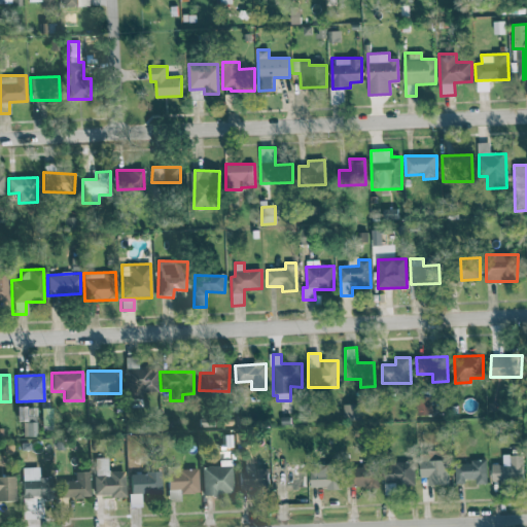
[(432,415),(431,396),(419,396),(420,415),(432,415)]
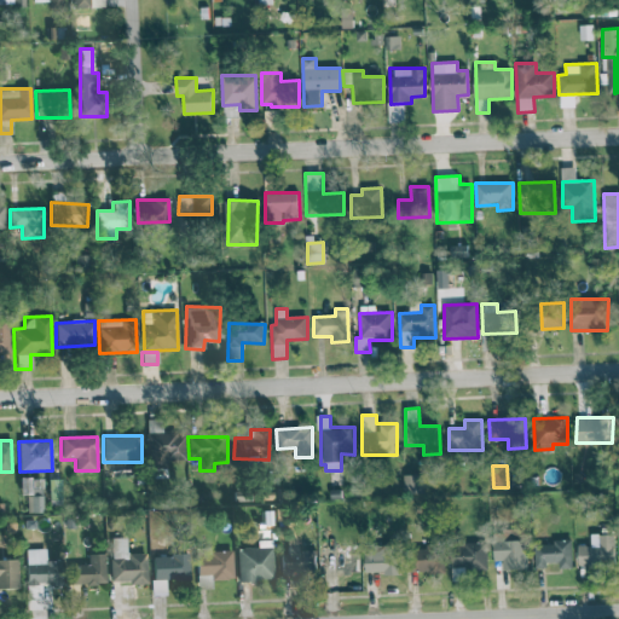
[(424,474),(404,475),(404,495),(424,493),(424,474)]
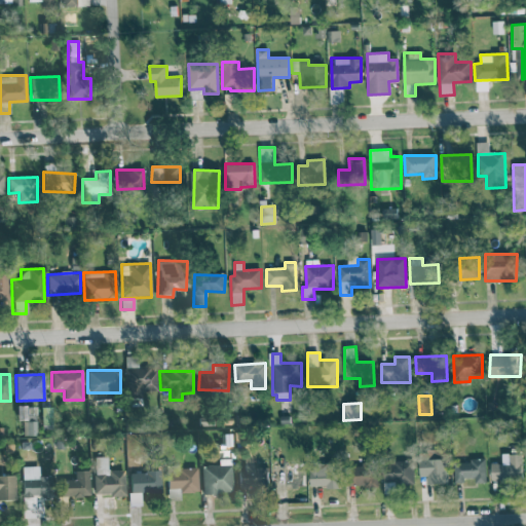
[(35,406),(16,406),(16,420),(23,420),(23,436),(36,436),(35,406)]
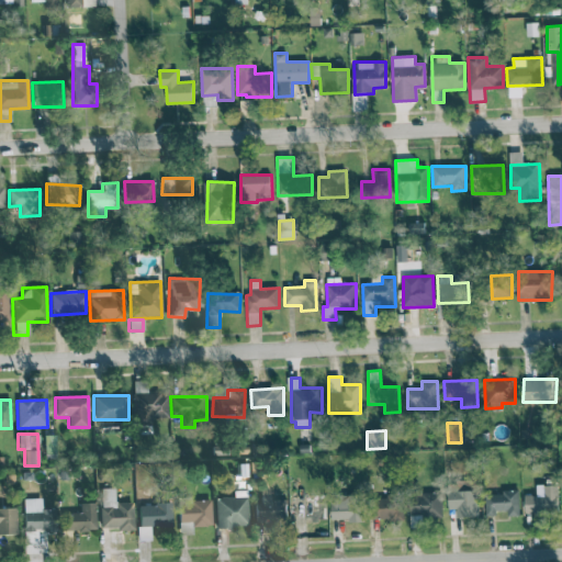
[(542,495),(525,495),(525,514),(560,512),(560,485),(542,485),(542,495)]
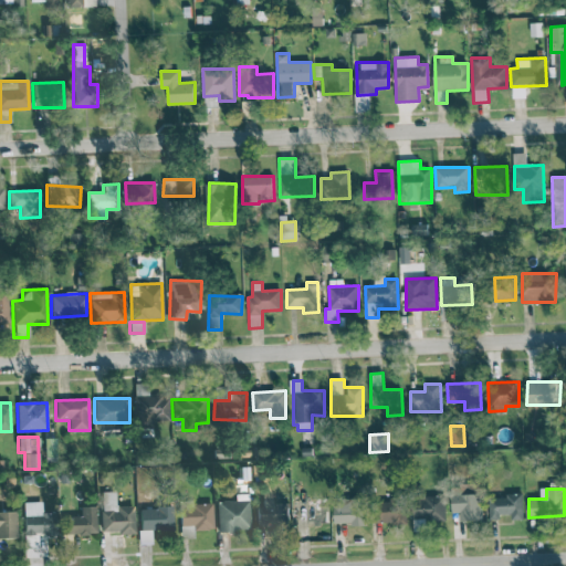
[(102,533),(134,532),(134,505),(115,506),(115,491),(101,492),(102,533)]
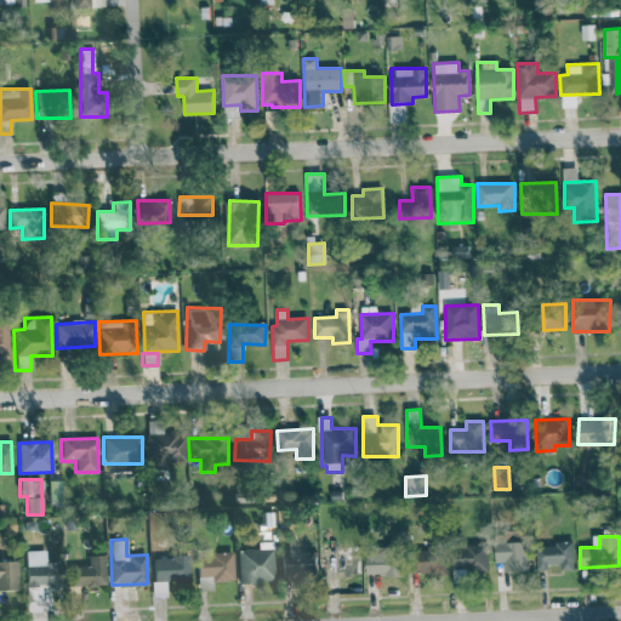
[(283,575),(317,574),(317,552),(298,553),(297,540),(288,540),(288,556),(281,557),(283,575)]
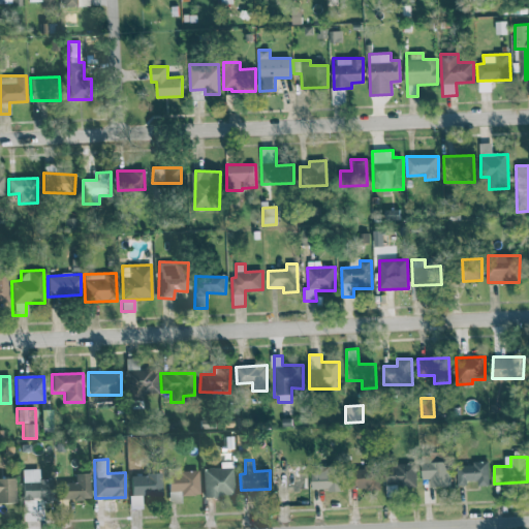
[(203,468),(203,497),(232,496),(232,462),(220,462),(220,468),(203,468)]
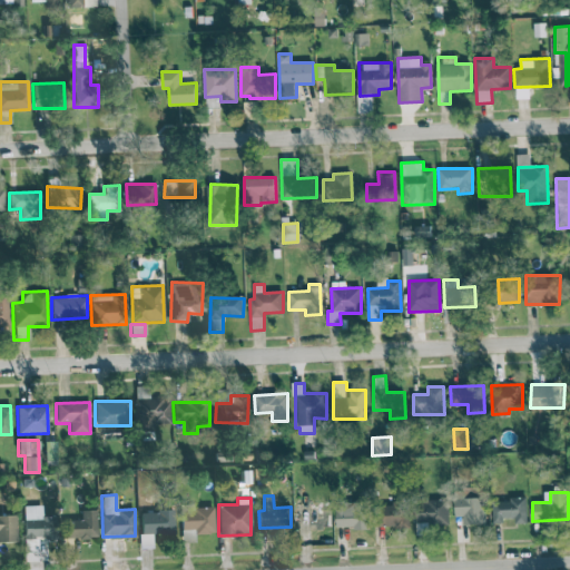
[(454,517),(462,517),(462,524),(485,523),(485,498),(454,499),(454,517)]
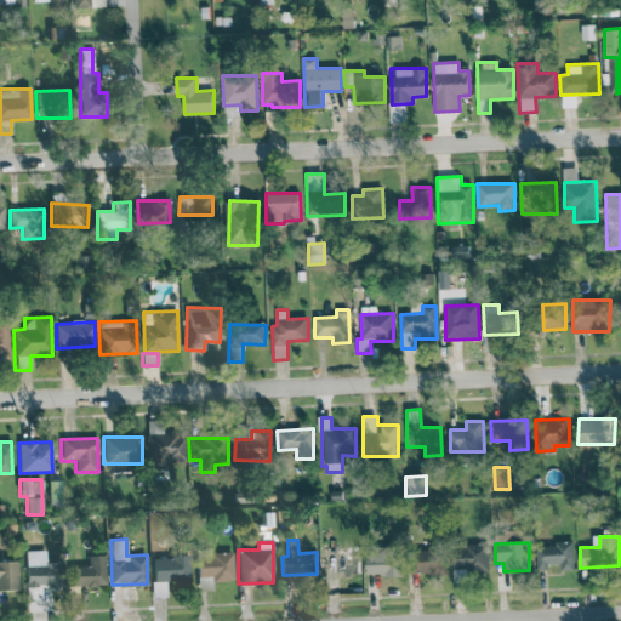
[(574,570),(574,542),(554,542),(554,546),(536,547),(536,567),(560,565),(560,570),(574,570)]
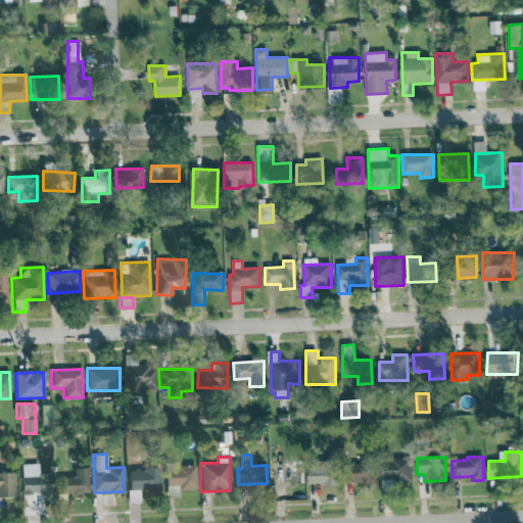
[(382,480),(412,479),(412,459),(381,460),(382,480)]
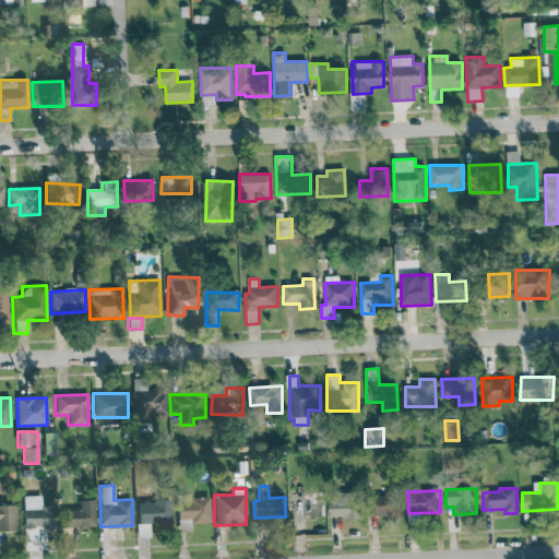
[(399,516),(399,492),(372,494),(373,516),(399,516)]
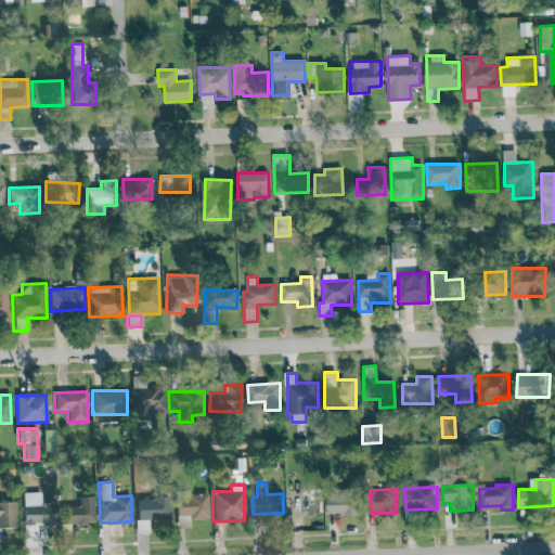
[(327,515),(360,514),(359,490),(326,490),(327,515)]
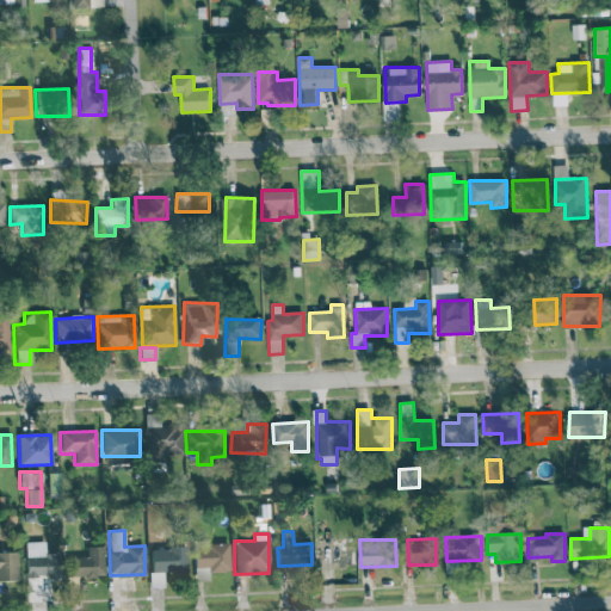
[(26,576),(49,576),(49,579),(61,579),(61,553),(45,553),(44,542),(25,542),(26,576)]
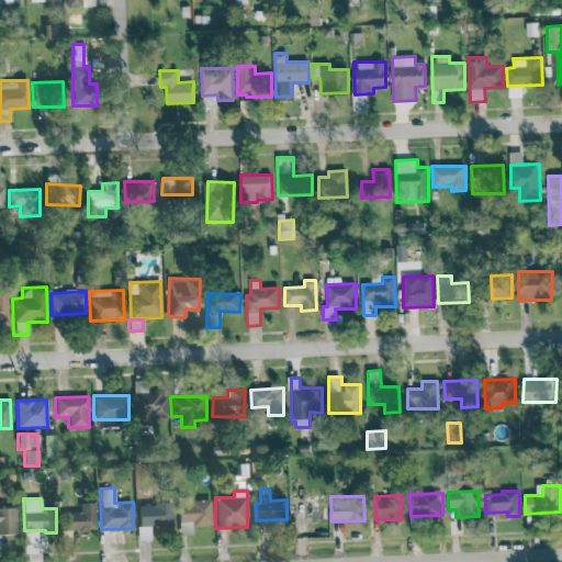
[(211,526),(211,499),(178,501),(179,535),(191,534),(191,527),(211,526)]
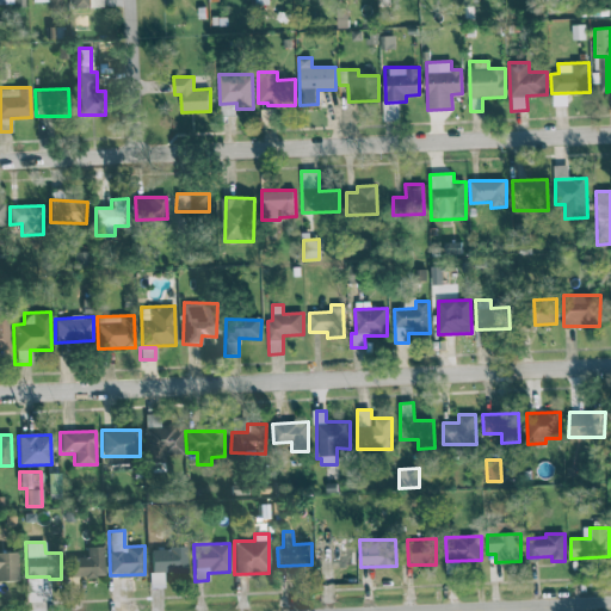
[(69,587),(80,587),(80,578),(104,578),(103,547),(86,547),(86,557),(68,557),(69,587)]
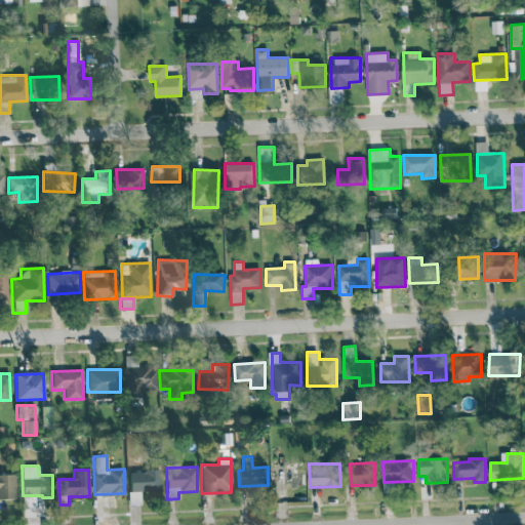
[(129,506),(140,505),(139,491),(160,491),(159,471),(128,472),(129,506)]
